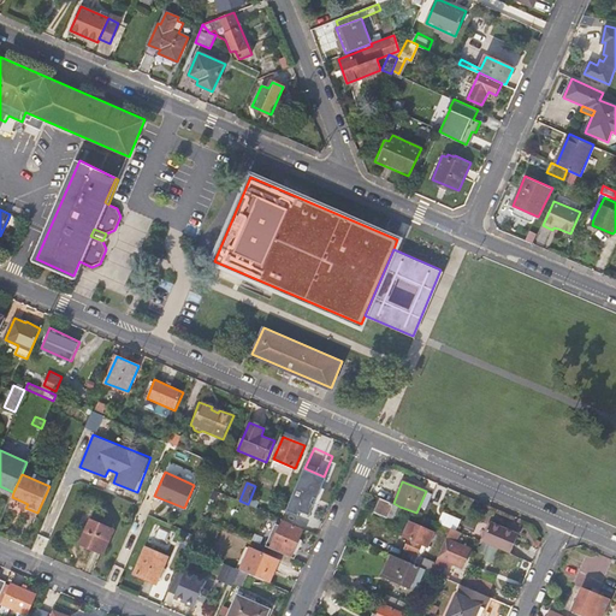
[(313,507),(291,497),(282,519),(283,520),(303,528),(313,507)]
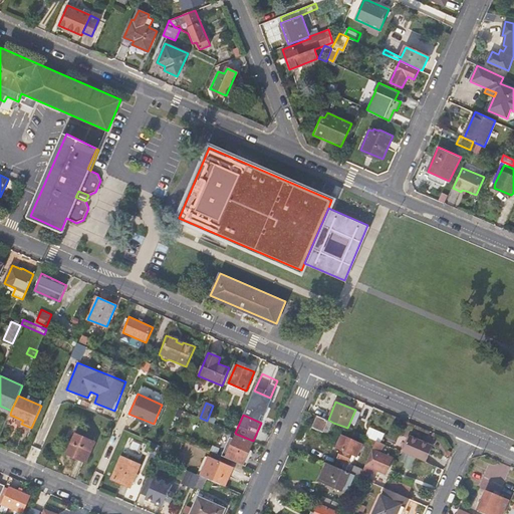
[(328,435),(333,423),(328,420),(317,416),(312,427),(328,435)]
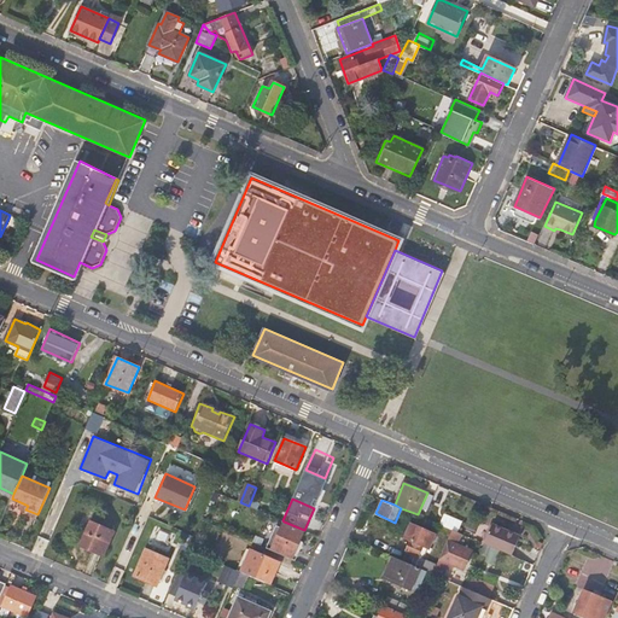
[(462,522),(444,513),(439,524),(453,530),(458,532),(462,522)]
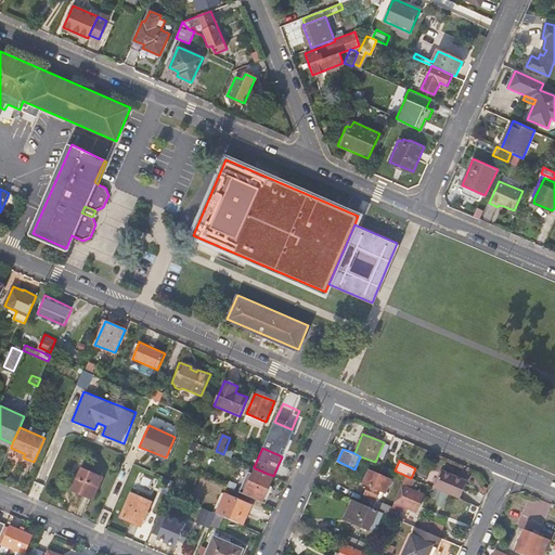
[(103,477),(81,467),(73,489),(93,499),(103,477)]
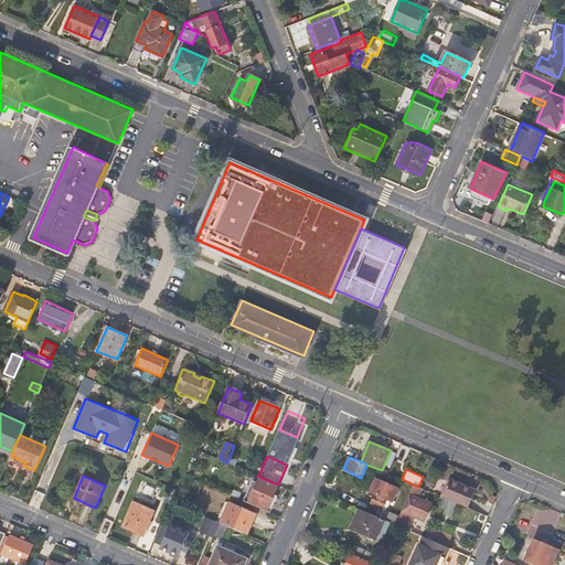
[(275,493),(278,484),(259,477),(256,482),(252,480),(246,494),(233,489),(230,494),(270,512),(278,496),(275,493)]
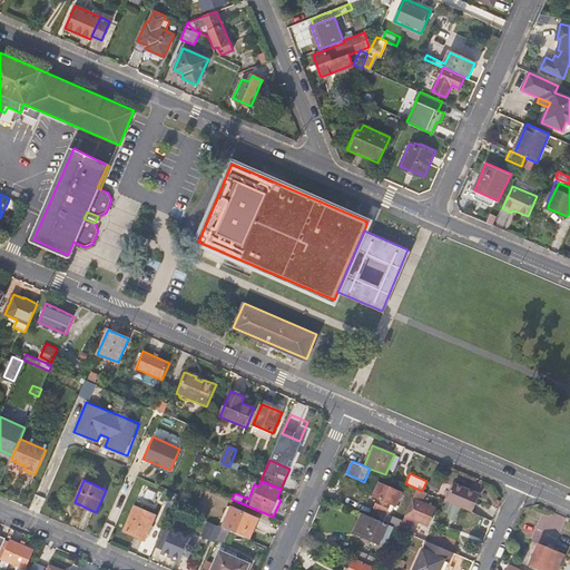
[(379,499),(371,517),(383,522),(387,514),(389,511),(392,513),(395,507),(396,507),(402,493),(380,483),(374,497),(379,499)]
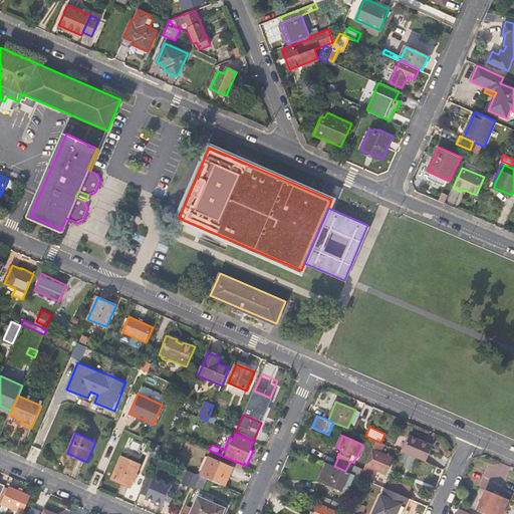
[(410,436),(403,453),(426,462),(433,447),(410,436)]
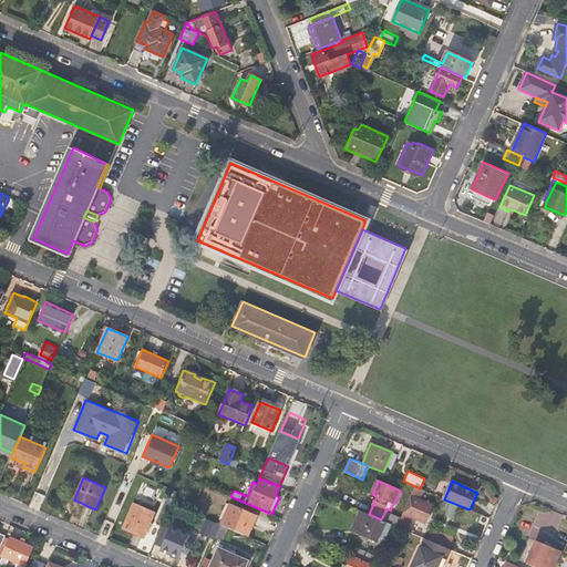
[(420,500),(424,490),(420,488),(415,486),(401,518),(398,527),(405,531),(406,531),(410,523),(412,517),(418,519),(424,522),(432,504),(420,500)]
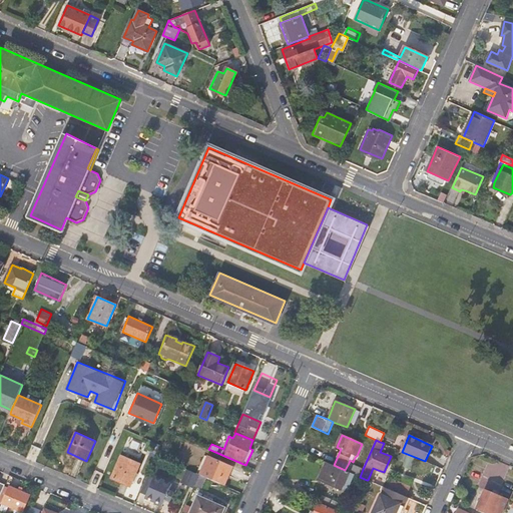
[(140,464),(122,456),(113,478),(130,486),(140,464)]
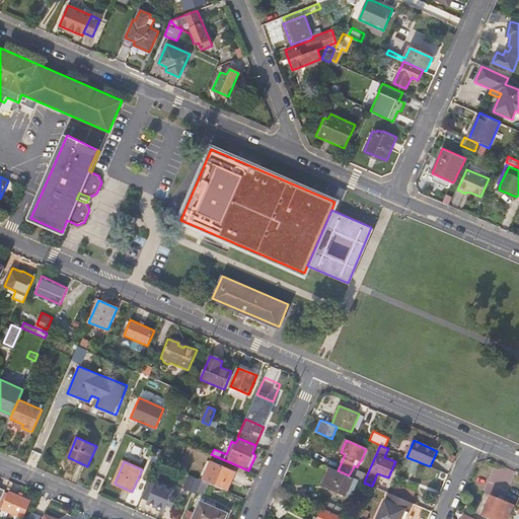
[(168,475),(171,466),(158,461),(154,469),(168,475)]
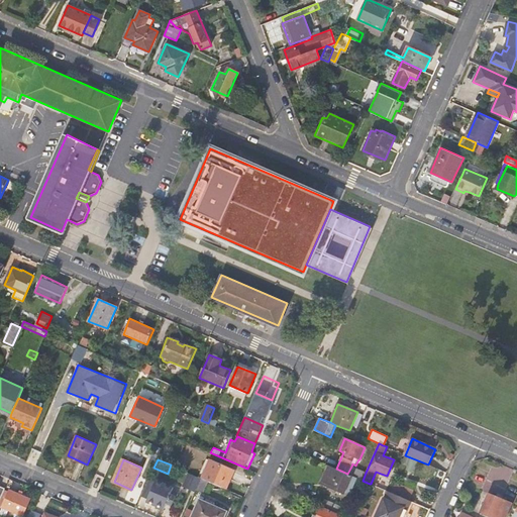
[(210,459),(202,479),(226,489),(234,470),(210,459)]
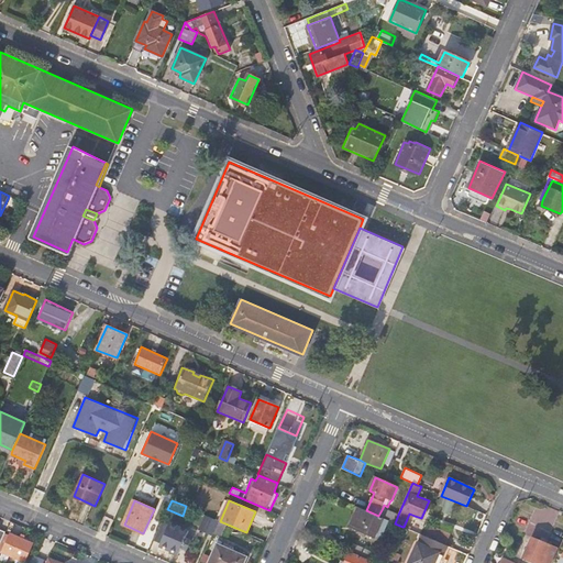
[(375,537),(383,518),(378,516),(366,510),(357,507),(350,525),(375,537)]
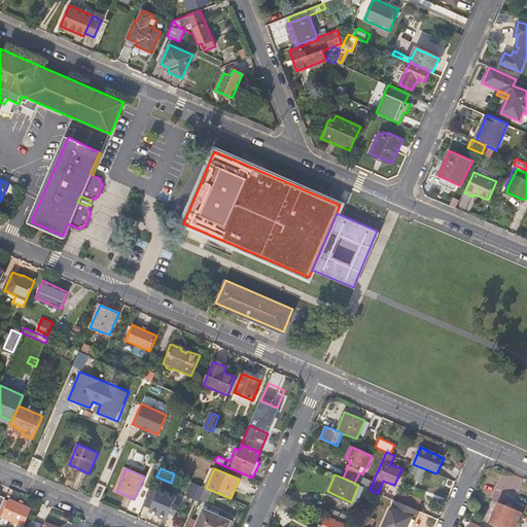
[(373,482),(358,476),(354,483),(358,485),(370,490),(373,482)]
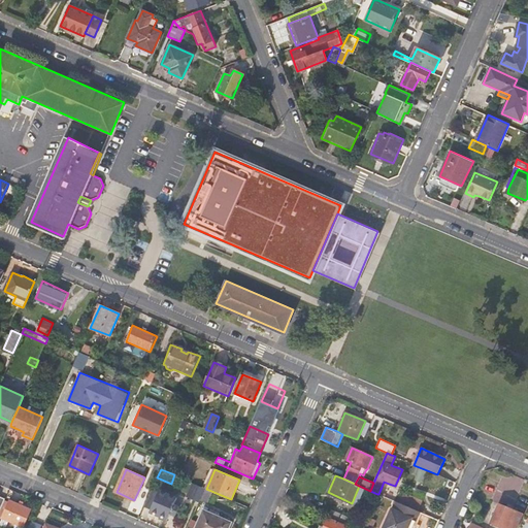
[(168,521),(178,497),(160,489),(150,513),(168,521)]
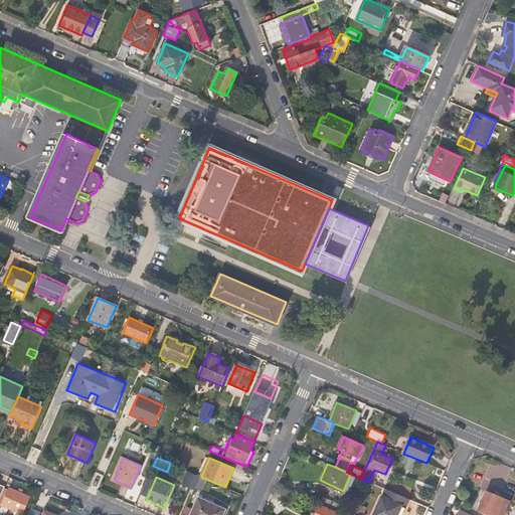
[(394,482),(390,491),(408,499),(412,490),(394,482)]
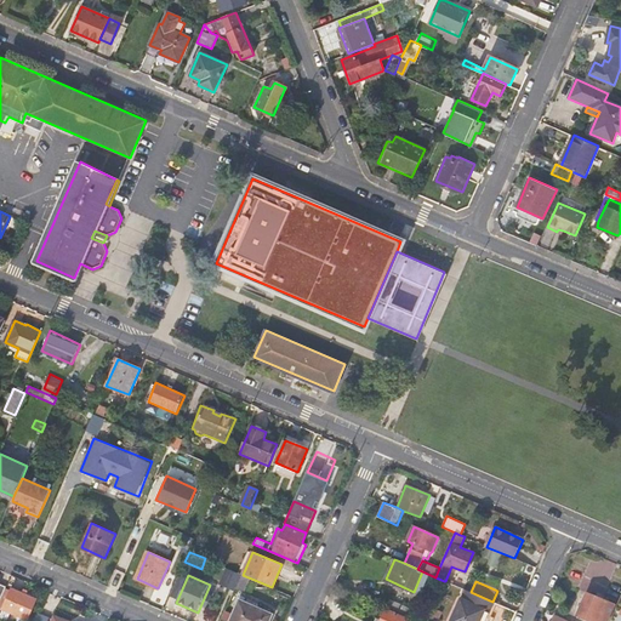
[(11,591),(5,588),(0,599),(0,607),(4,609),(11,591)]
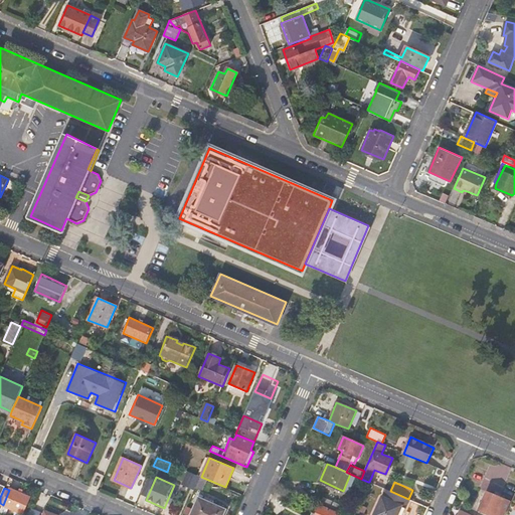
[(30,497),(10,488),(9,490),(3,505),(23,514),(30,497)]
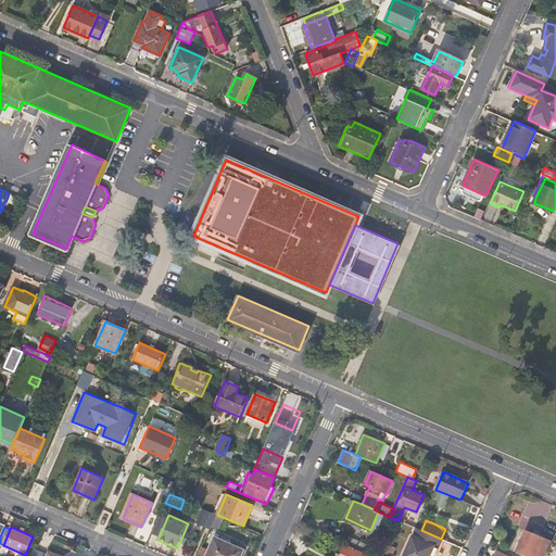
[(433,555),(442,539),(441,539),(421,530),(417,529),(405,555),(433,555)]
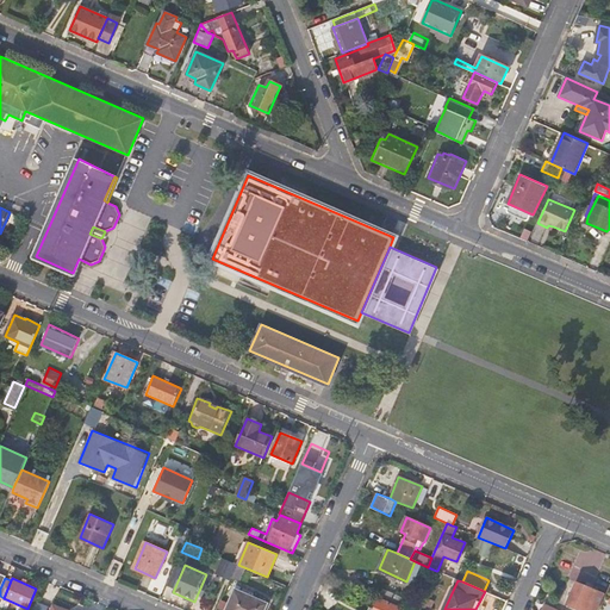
[(596,609),(603,595),(577,583),(567,604),(579,609),(596,609)]
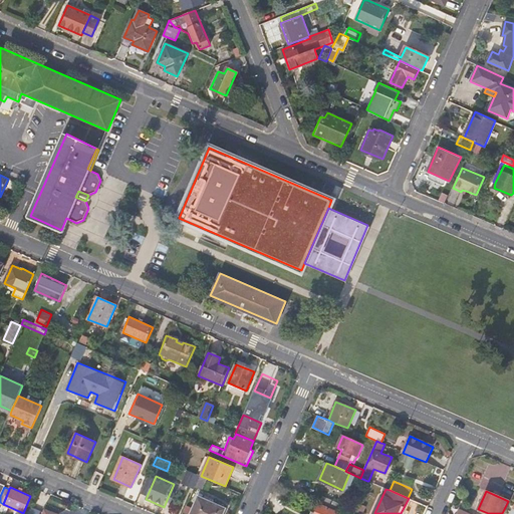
[(223,513),(227,508),(199,495),(189,513),(223,513)]
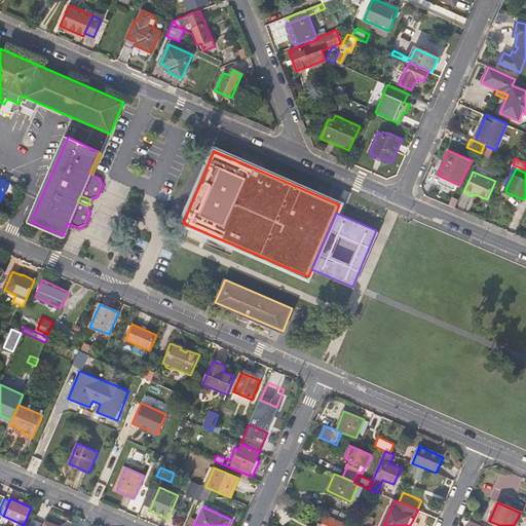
[(331,508),(327,516),(346,524),(349,516),(331,508)]
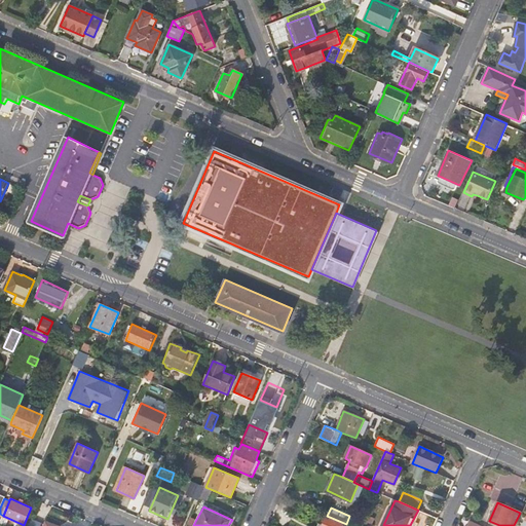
[(345,525),(346,524),(327,516),(323,525),(345,525)]
